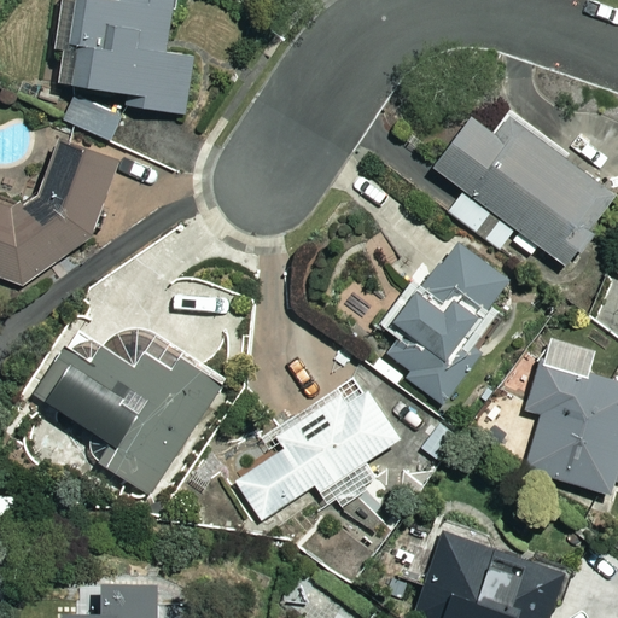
[(121,0),(122,3),(108,0),(60,0),(53,50),(62,51),(57,85),(129,95),(127,106),(184,115),(193,56),(165,52),(173,0),(121,0)]
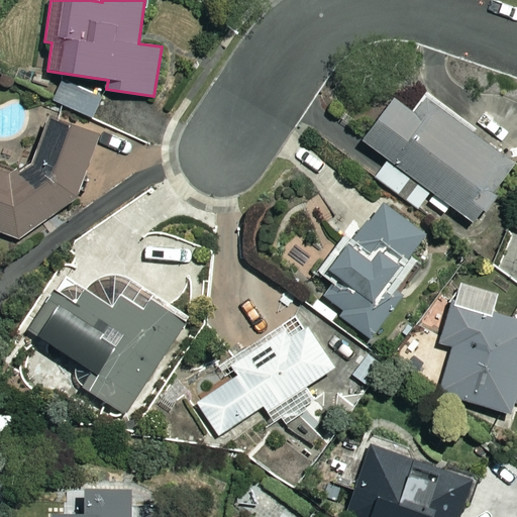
[(515,162),(424,97),(413,113),(393,99),(363,142),(388,160),(376,178),(419,209),(430,192),(473,222),(515,162)]
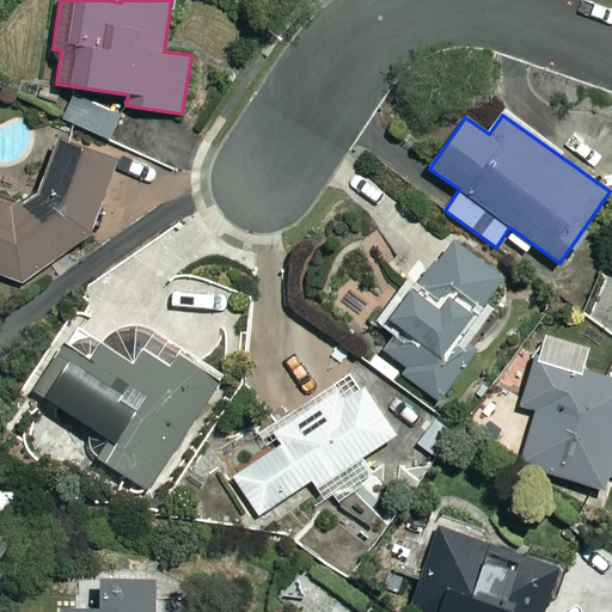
[(115,163),(59,141),(32,213),(0,201),(0,275),(30,286),(90,230),(115,163)]
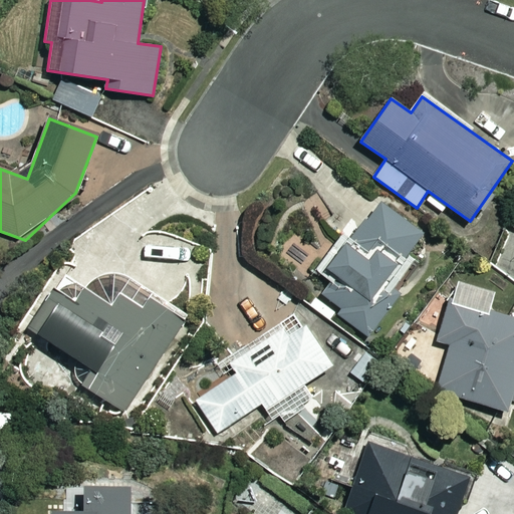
[(423,236),(381,203),(327,269),(336,276),(319,297),(367,336),(414,279),(399,266),(423,236)]
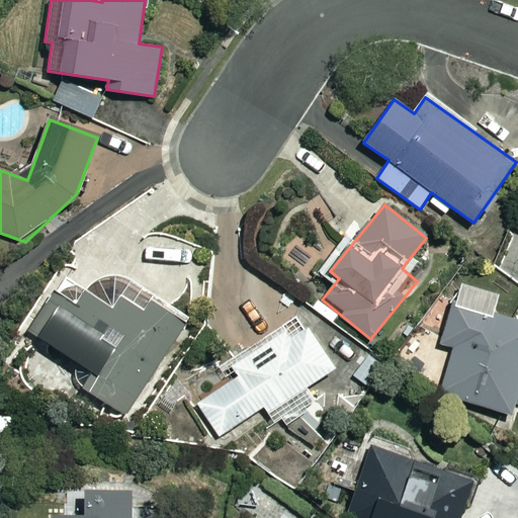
[(497,295),(459,284),(440,344),(454,348),(440,394),(510,415),(517,391),(517,322),(491,314),(497,295)]
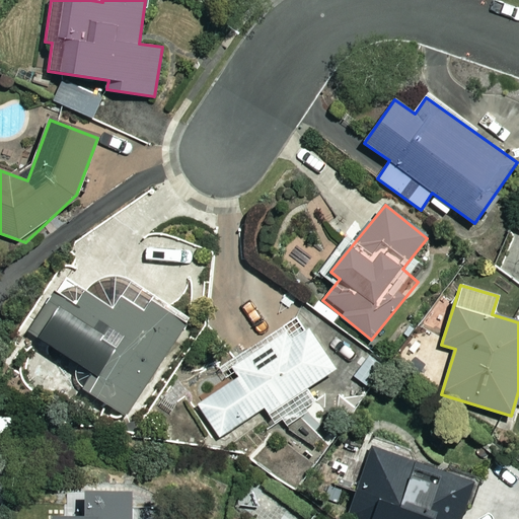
[(77,307),(55,293),(29,332),(94,373),(84,388),(127,415),(183,323),(150,302),(143,313),(120,299),(113,310),(85,293),(77,307)]
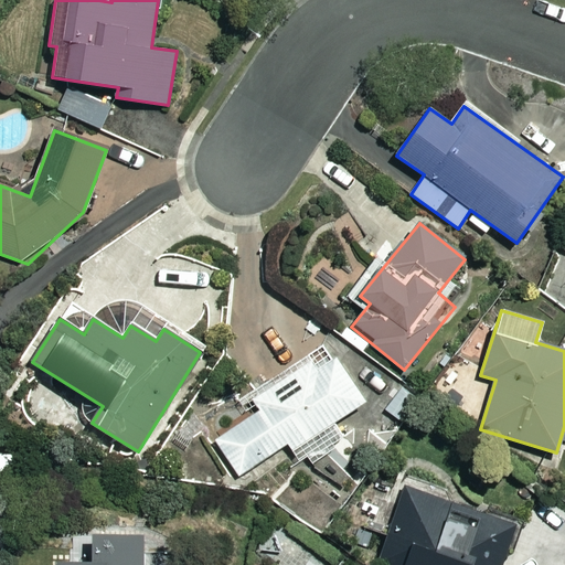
[(331,444),(344,436),(334,420),(364,403),(333,353),(311,366),(306,358),(237,400),(249,418),(215,439),(238,476),(288,444),(300,462),(308,458),(344,489),(360,469),(331,444)]
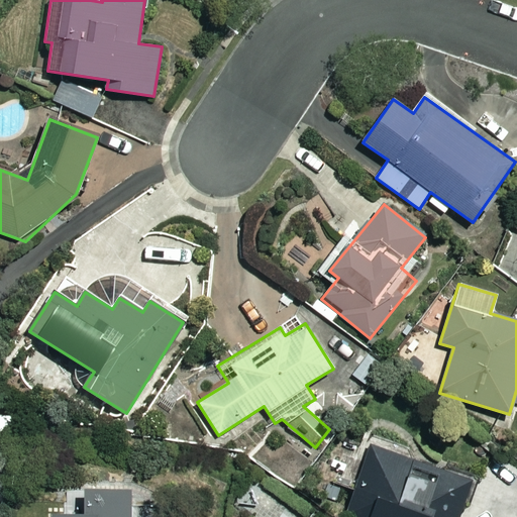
[(19,418),(0,417),(0,434),(18,435),(19,418)]
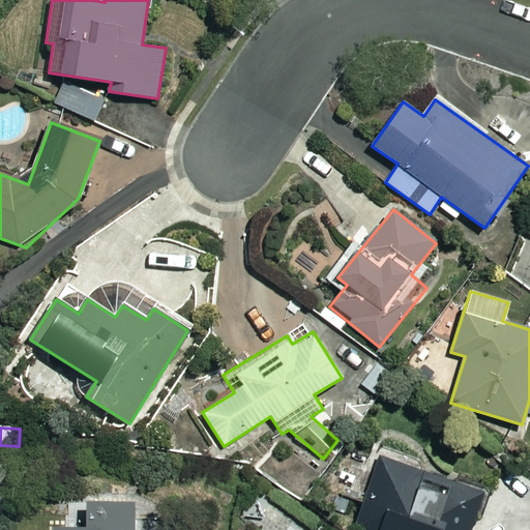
[(421,472),(382,457),(357,523),(376,529),(471,529),(486,492),(452,479),(447,494),(417,482),(421,472)]
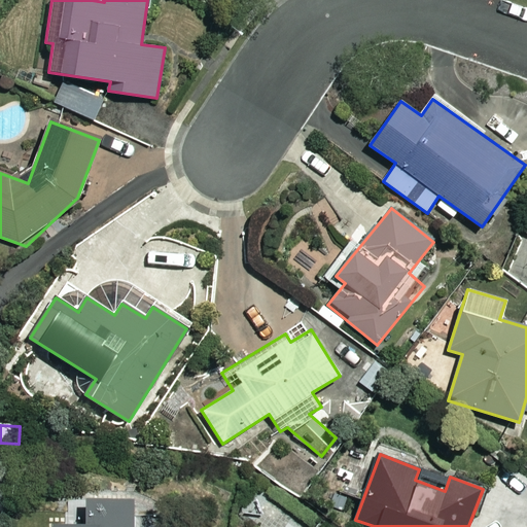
[(132,526),(132,499),(86,500),(88,525),(51,526),(50,526),(132,526)]
